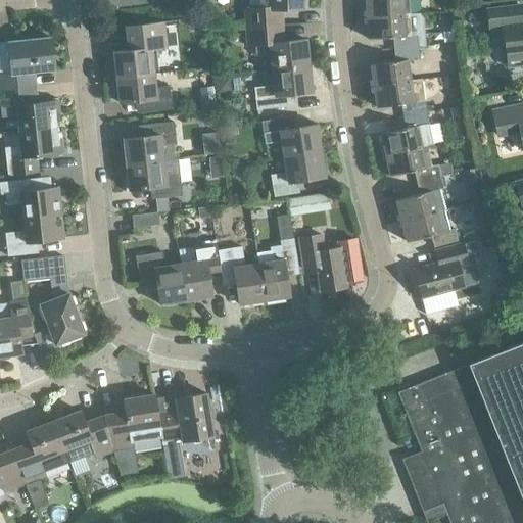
[(245,26),(278,24),(282,24),(282,8),(302,8),(302,0),(259,0),(259,7),(244,8),(245,26)]
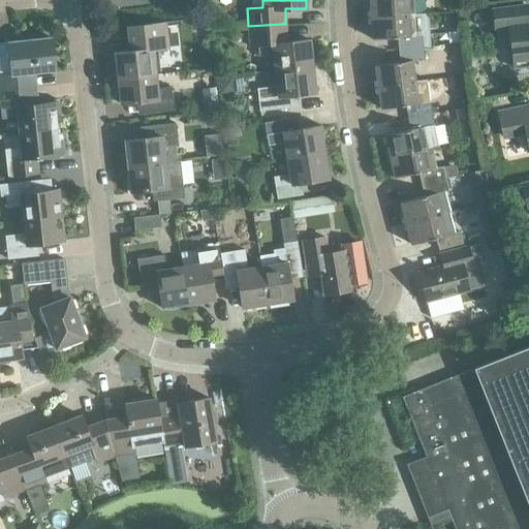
[(369,0),(371,17),(413,13),(412,0),(369,0)]
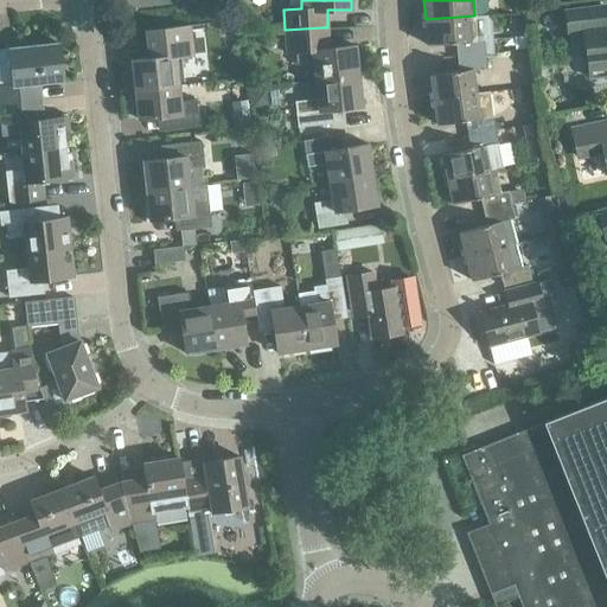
[(606,25),(606,26),(604,4),(566,10),(568,32),(569,32),(572,45),(586,43),(589,77),(606,75),(606,25)]
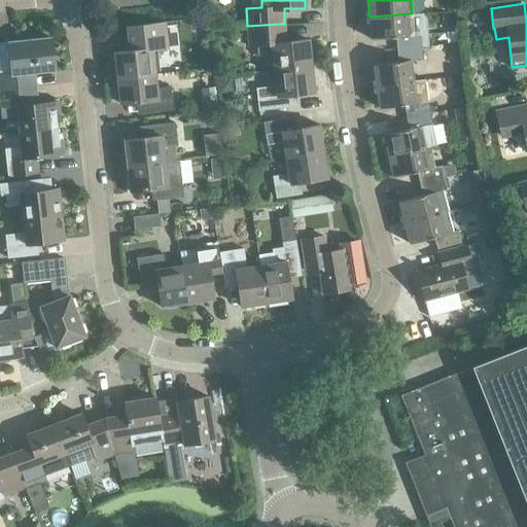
[(396,37),(396,48),(421,46),(420,34),(414,35),(412,13),(370,16),(371,38),(396,37)]
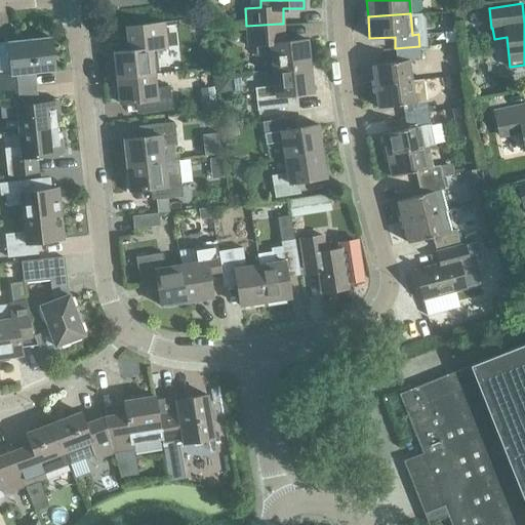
[(462,14),(454,15),(455,23),(463,22),(462,14)]
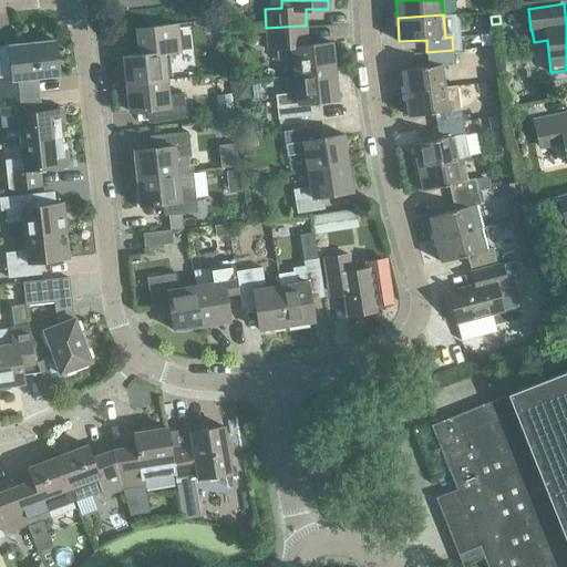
[(123,55),(126,83),(166,79),(163,53),(179,51),(176,23),(137,28),(141,53),(123,55)]
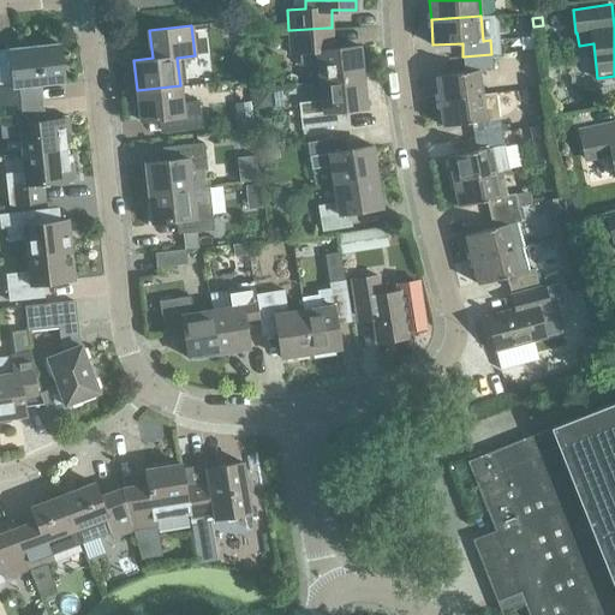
[(318,61),(320,81),(363,76),(360,45),(329,47),(327,28),(288,30),(291,53),(299,52),(300,64),(318,61)]
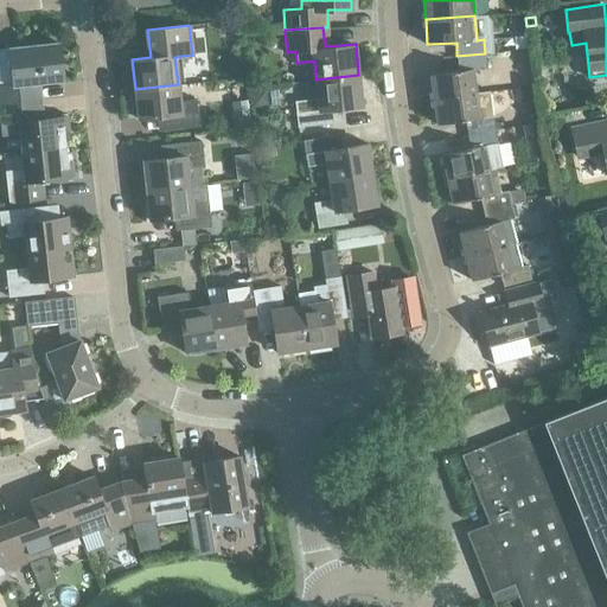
[(58,42),(10,48),(0,48),(0,68),(1,84),(0,84),(0,103),(40,100),(39,82),(63,80),(58,42)]
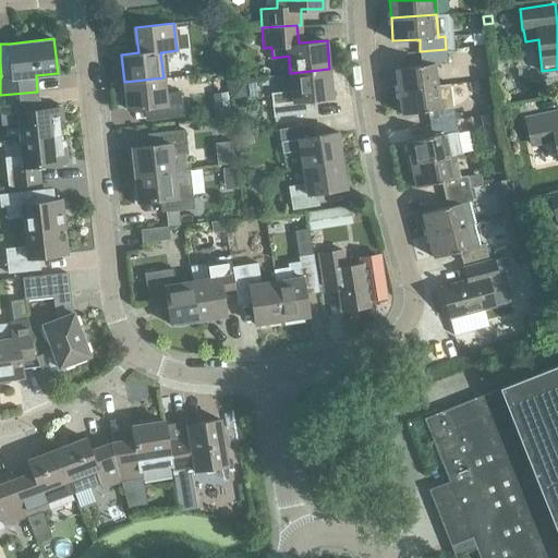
[(395,68),(398,91),(437,85),(434,63),(448,61),(446,49),(420,51),(421,64),(395,68)]
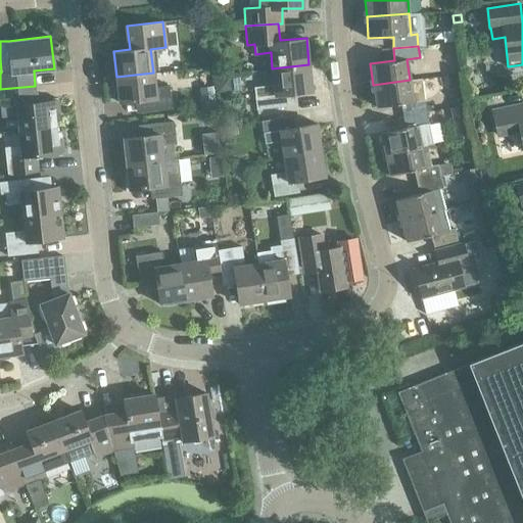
[(308,64),(272,68),(274,84),(254,86),(256,108),(287,105),(286,93),(312,91),(308,64)]
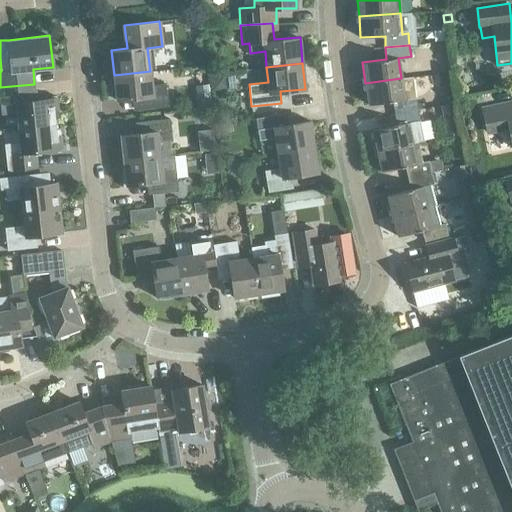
[(151,85),(150,71),(114,75),(115,77),(111,78),(113,96),(117,95),(117,100),(142,97),(144,108),(168,106),(166,83),(151,85)]
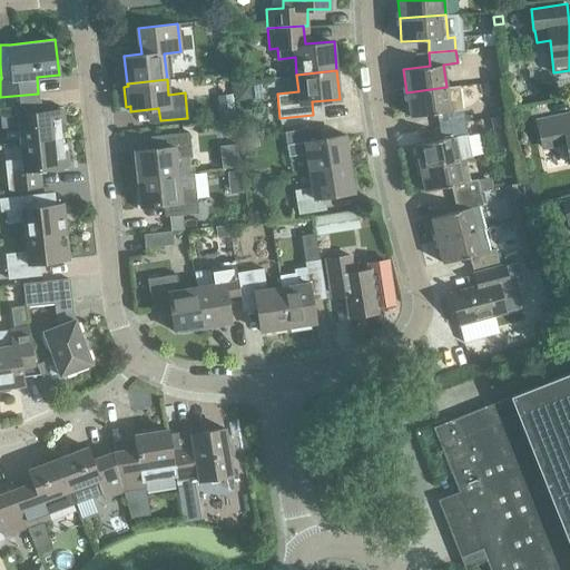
[(237,101),(246,100),(251,94),(249,86),(236,87),(237,101)]
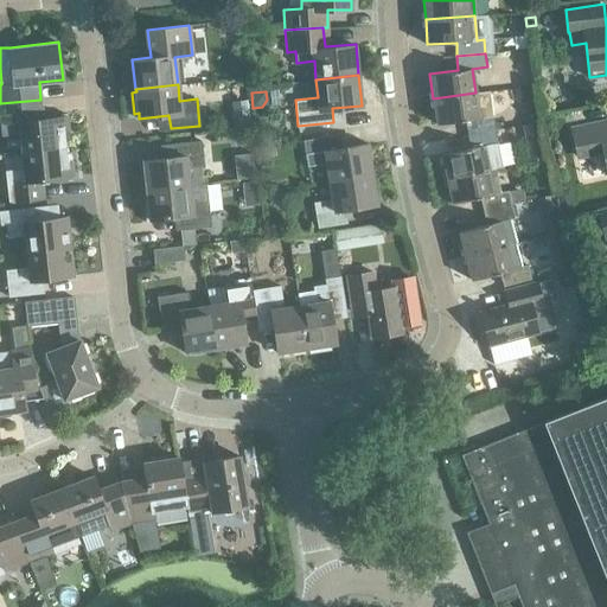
[(466,120),(467,133),(496,128),(493,115),(490,91),(475,93),(433,98),(436,123),(466,120)]
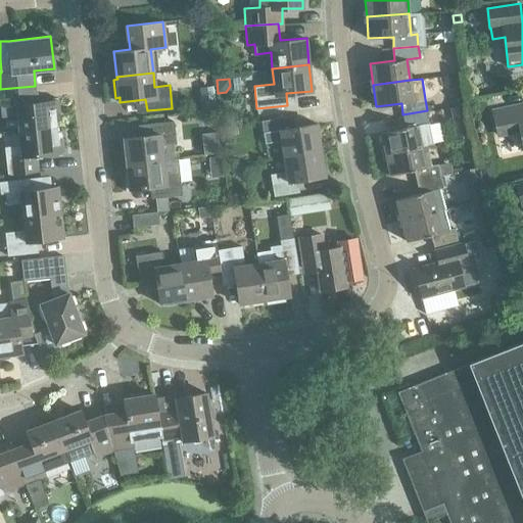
[(17,114),(19,130),(56,126),(55,113),(59,112),(57,101),(57,102),(56,97),(52,98),(52,100),(37,101),(35,86),(0,89),(0,101),(1,112),(1,116),(17,114)]
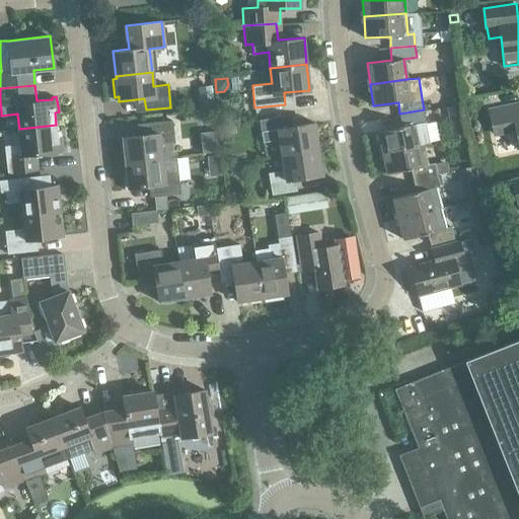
[(518,101),(490,108),(495,133),(516,128),(518,141),(518,101)]
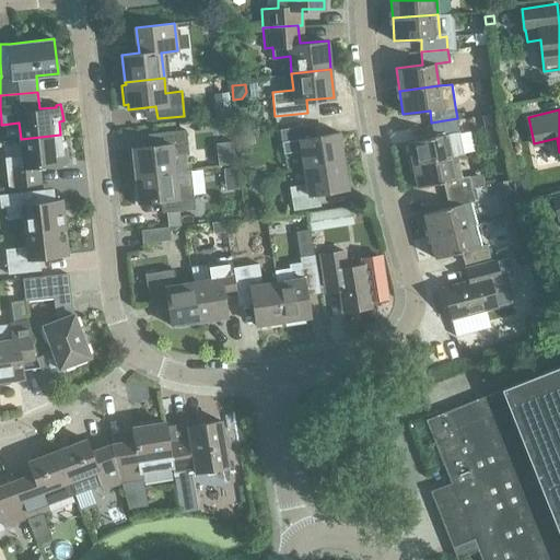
[(492,115),(482,117),(485,127),(494,125),(492,115)]
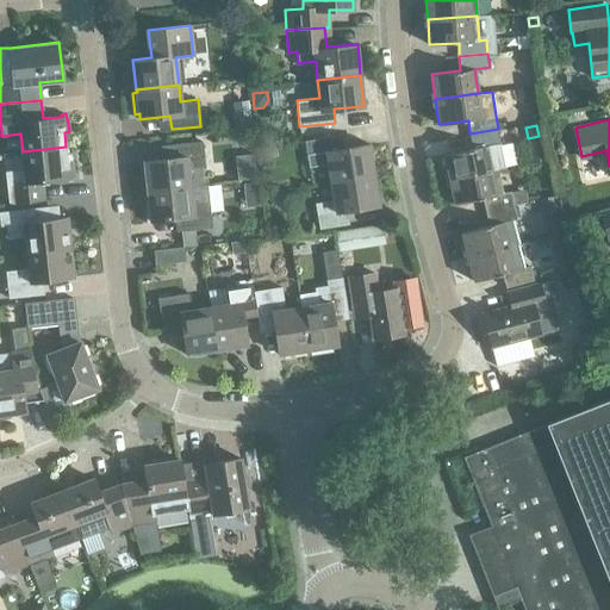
[(444,154),(449,179),(491,169),(498,168),(505,167),(498,129),(470,134),(472,148),(444,154)]
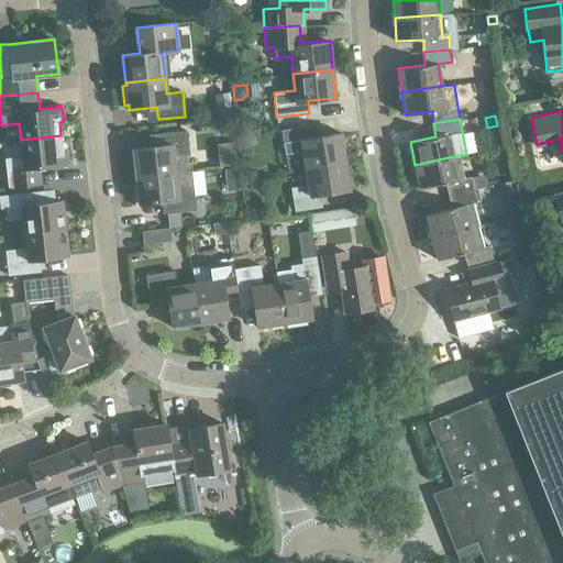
[(302,151),(306,167),(344,161),(340,133),(311,138),(308,125),(282,130),(285,153),(302,151)]
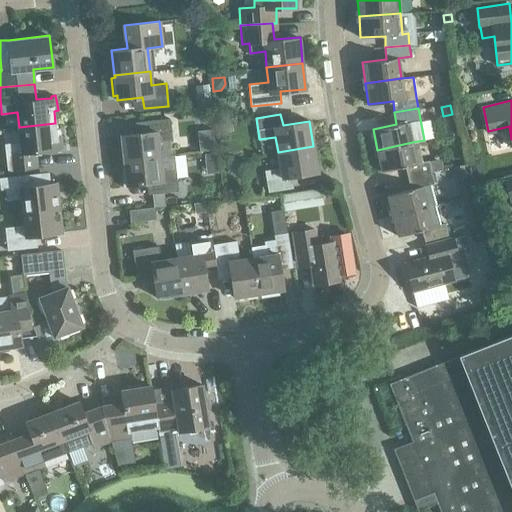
[(121,135),(117,135),(119,152),(123,151),(124,160),(160,156),(171,155),(170,141),(172,141),(170,118),(145,121),(146,132),(121,135)]
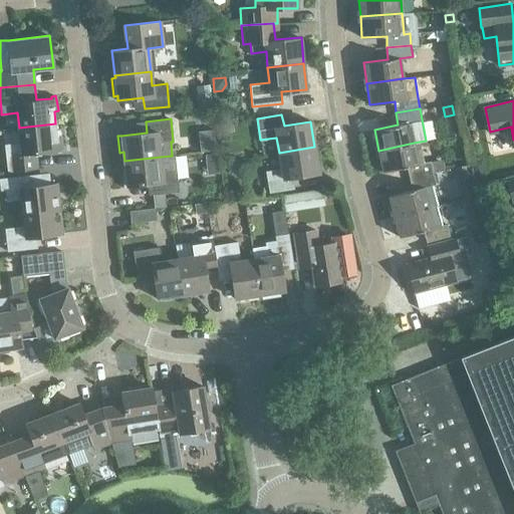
[(55,123),(19,127),(21,142),(4,144),(7,171),(36,168),(34,152),(56,150),(57,152),(61,151),(61,147),(60,136),(57,136),(55,123)]
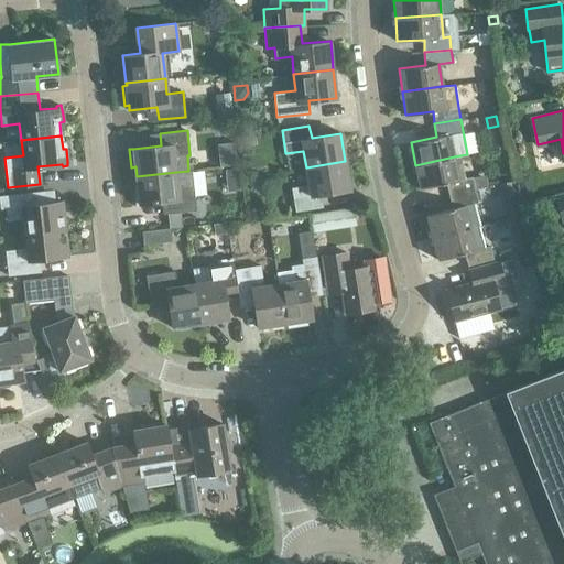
[(446,182),(449,195),(475,190),(488,186),(485,173),(472,176),(465,177),(461,155),(454,156),(415,165),(420,187),(446,182)]
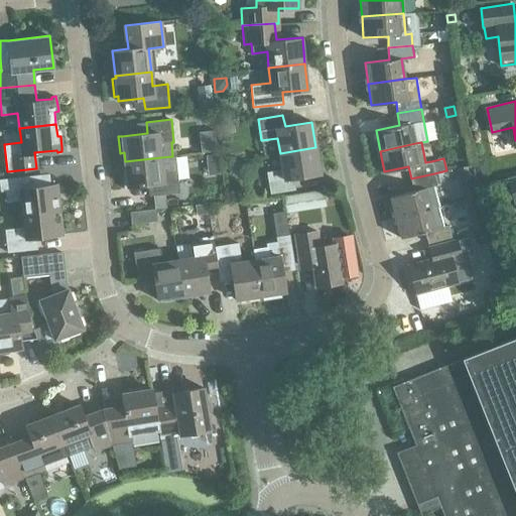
[(315,147),(280,153),(282,168),(266,171),(270,192),(295,188),(293,177),(320,172),(315,147)]
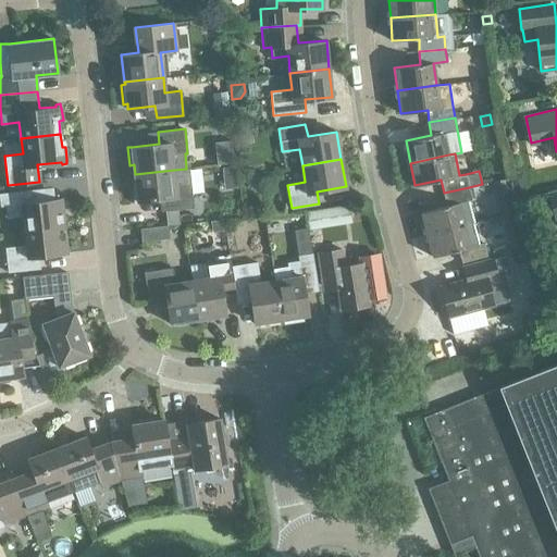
[(136,183),(132,183),(134,203),(146,201),(146,200),(165,198),(166,210),(194,207),(190,183),(189,169),(186,170),(186,169),(174,170),(135,174),(136,183)]
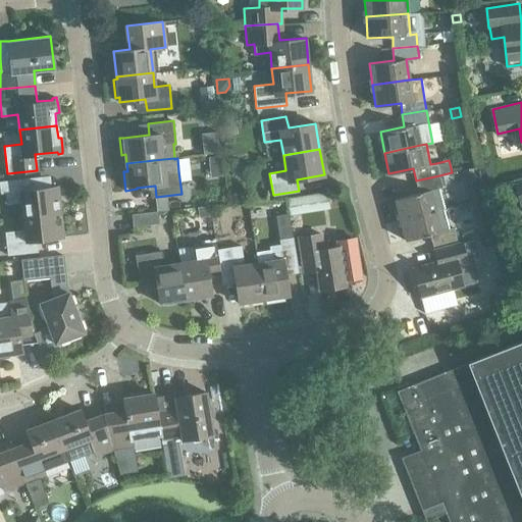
[(476,168),(463,171),(465,183),(479,179),(476,168)]
